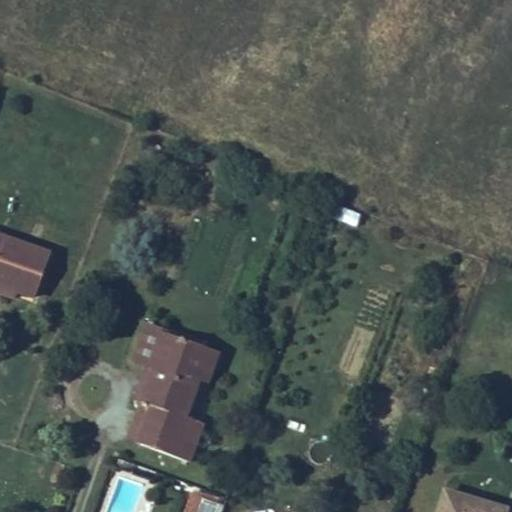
[(0,236),(0,281),(17,287),(16,291),(18,291),(35,297),(50,254),(0,236)]
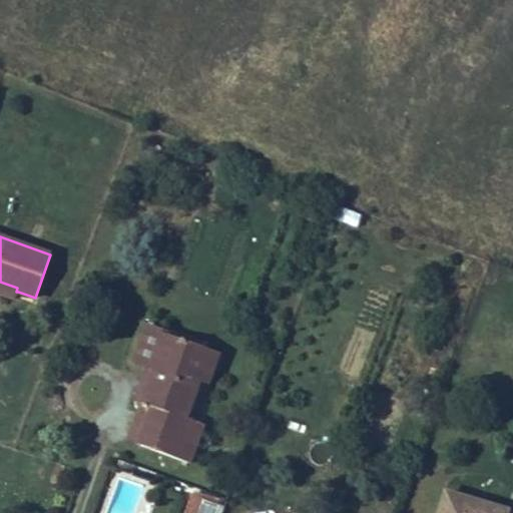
[(0,293),(15,299),(18,292),(16,292),(17,288),(0,282),(0,293)]
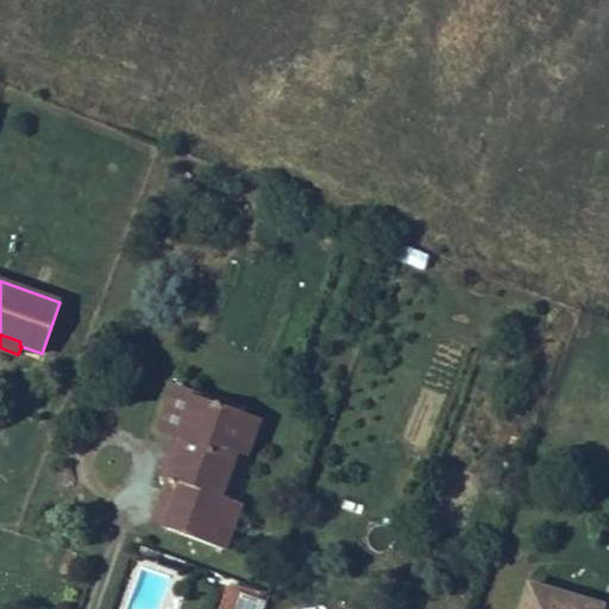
[(161,429),(176,435),(186,439),(171,478),(168,490),(179,494),(167,528),(225,551),(243,504),(221,496),(237,452),(251,416),(176,387),(161,429)]
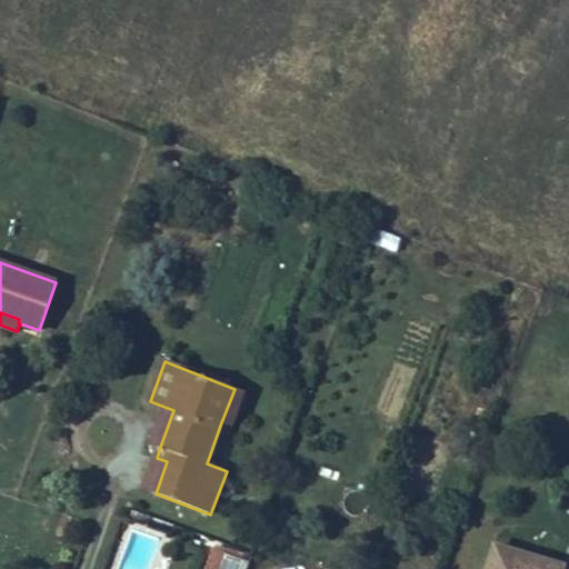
[(245,392),(235,389),(221,422),(232,426),(245,392)]
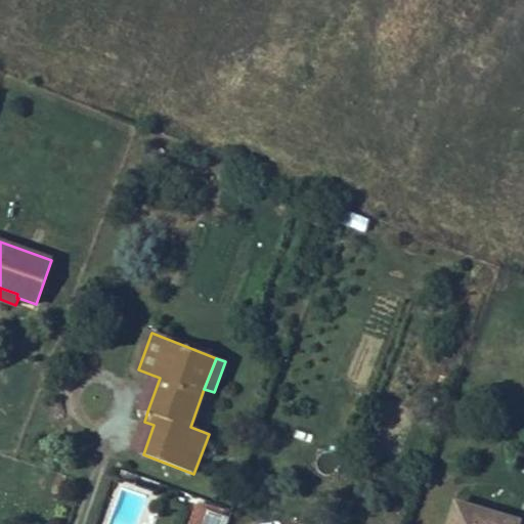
[(160,378),(151,375),(139,408),(147,411),(160,378)]
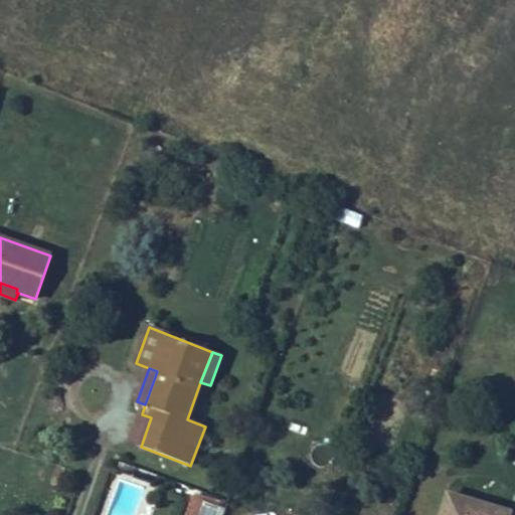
[(151,417),(142,414),(131,444),(141,447),(151,417)]
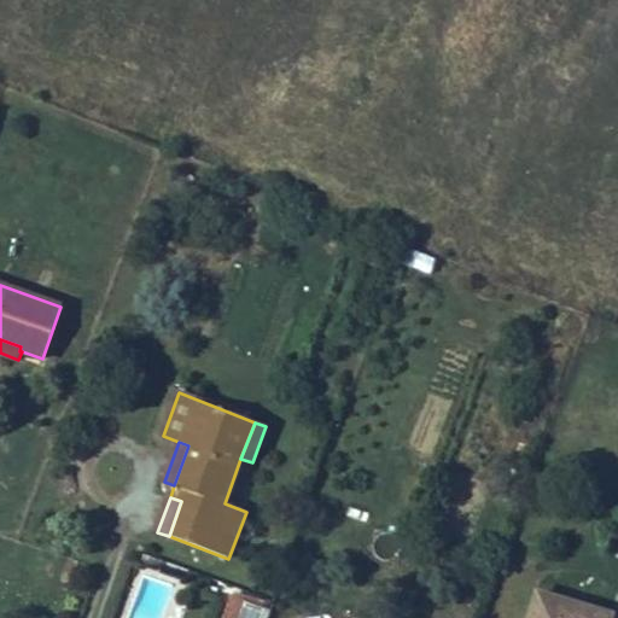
[(610,617),(611,616),(537,594),(530,617),(610,617)]
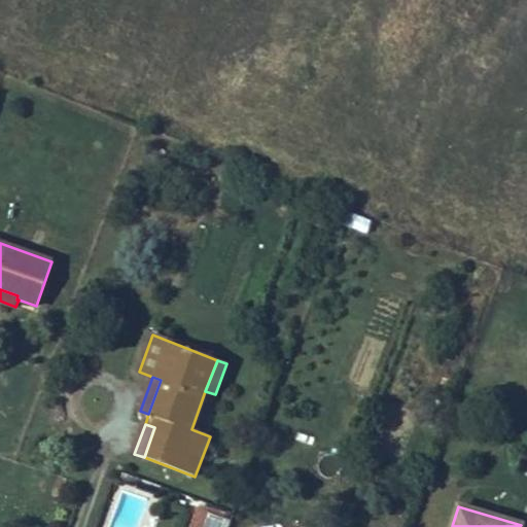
[(190,526),(222,526),(225,520),(198,510),(190,526)]
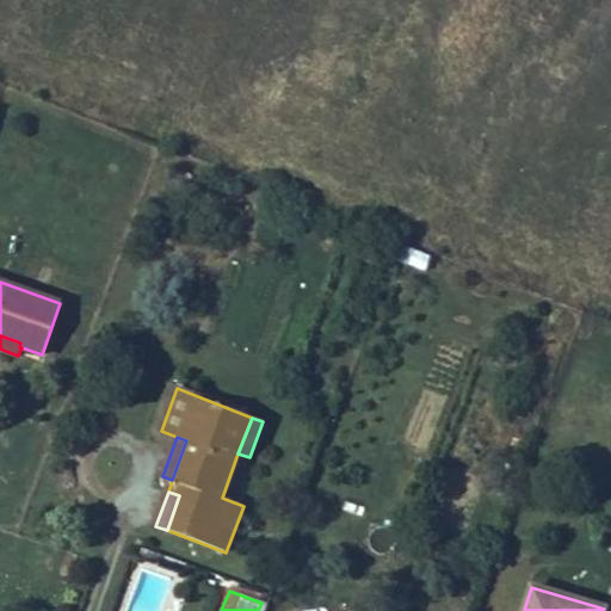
All buildings are outlined.
